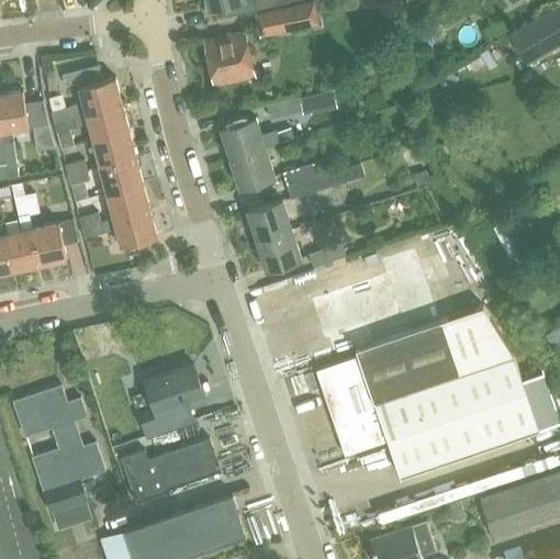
[(209,0),(211,9),(246,1),(246,0),(209,0)]
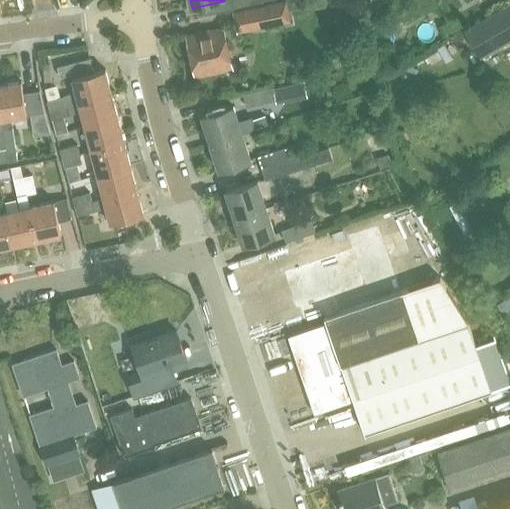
[(278,2),(277,0),(229,0),(232,11),(262,5),(278,2)]
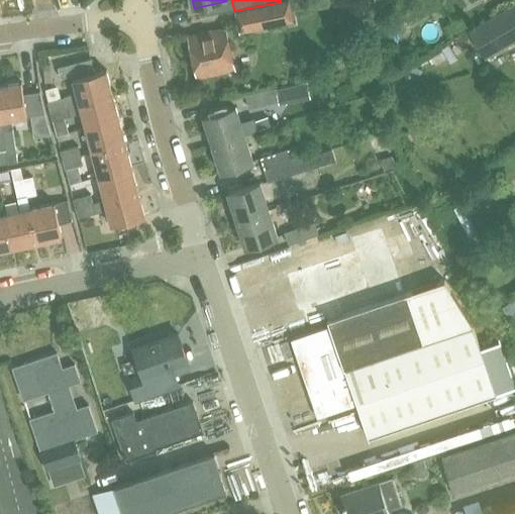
[(237,36),(293,24),(288,2),(232,14),(237,36)]
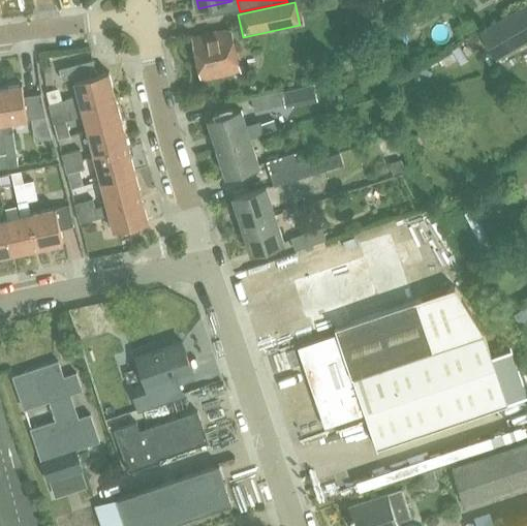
[(495,60),(526,41),(526,8),(481,35),(495,60)]
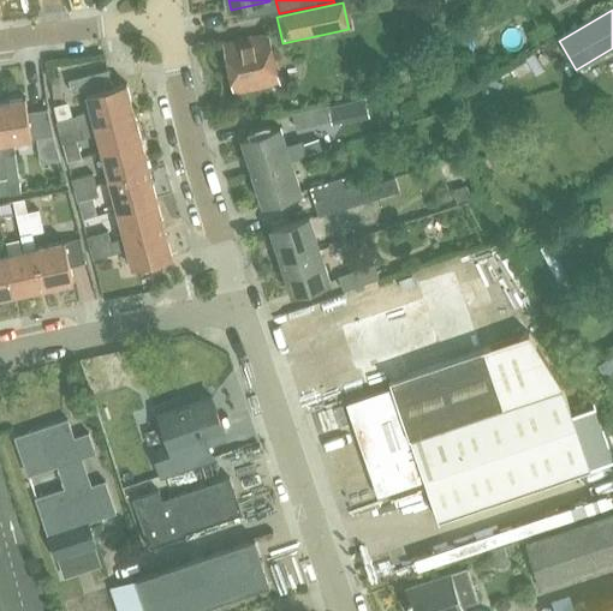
[(236,93),(280,83),(269,36),(225,47),(236,93)]
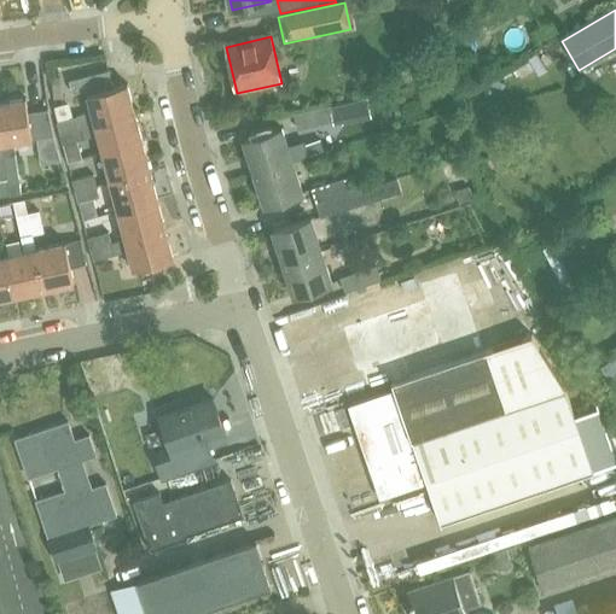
[(53,109),(52,109),(57,126),(56,126),(58,136),(135,116),(127,87),(111,91),(108,74),(68,85),(71,98),(88,93),(88,97),(93,113),(75,118),(75,120),(71,121),(68,105),(53,109)]
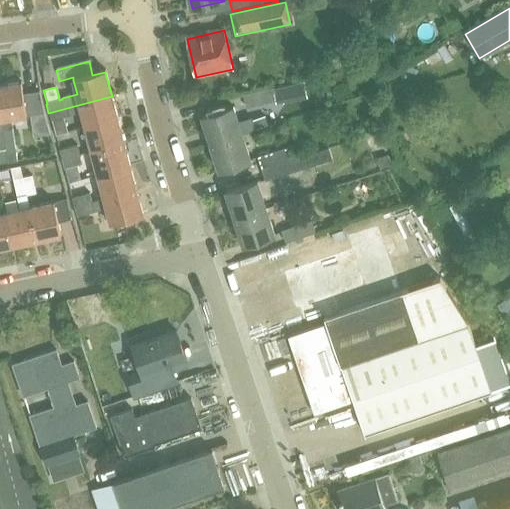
[(43,85),(51,84),(49,66),(41,67),(43,85)]
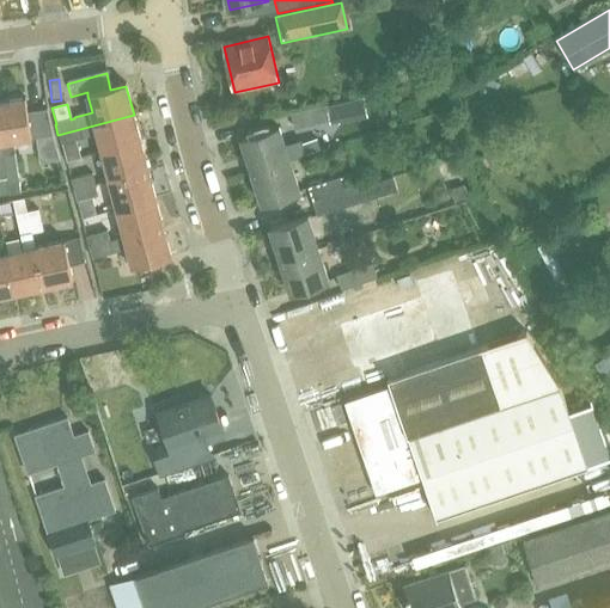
[(26,99),(0,104),(0,133),(7,180),(10,196),(19,194),(13,155),(11,143),(31,141),(32,140),(26,99)]
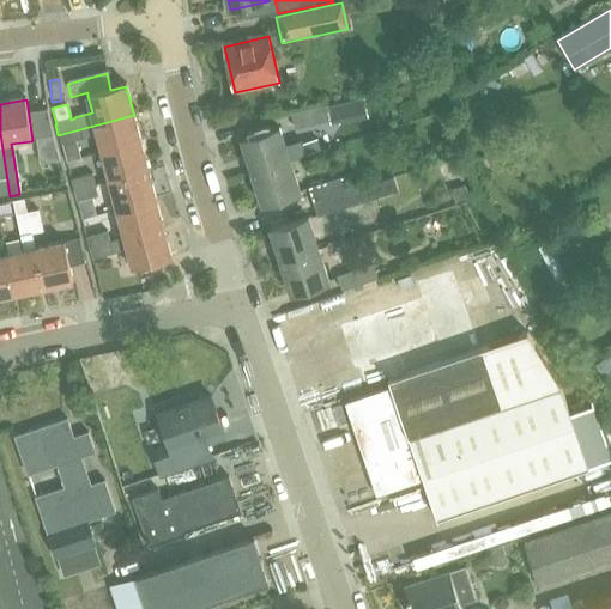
[(247,111),(249,129),(279,125),(277,107),(247,111)]
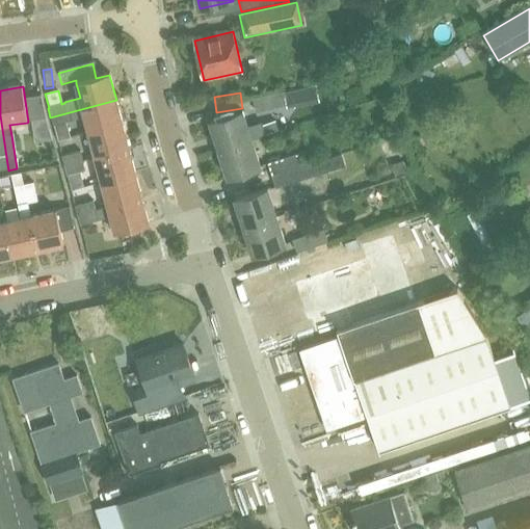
[(255,113),(287,106),(284,93),(252,100),(255,113)]
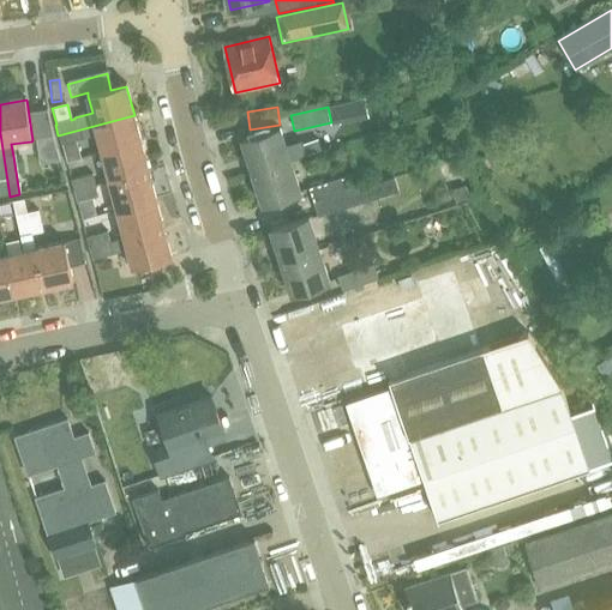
[(135,115),(58,136),(61,146),(82,140),(99,137),(103,155),(142,144),(135,115)]
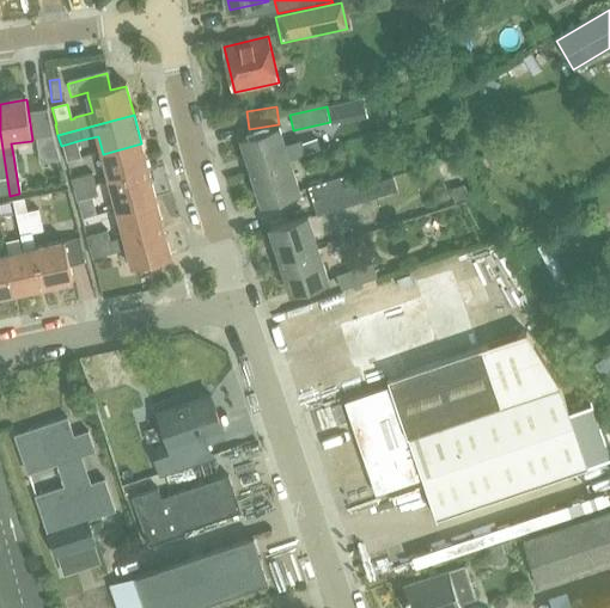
[(252,173),(290,161),(279,129),(243,140),(252,173)]
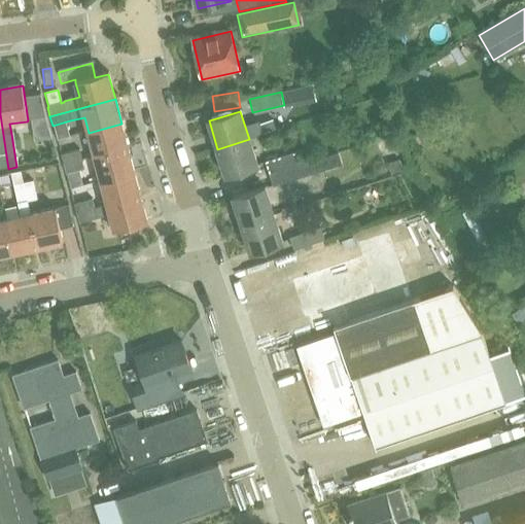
[(7,169),(8,169),(0,114),(0,156),(5,155),(7,169)]
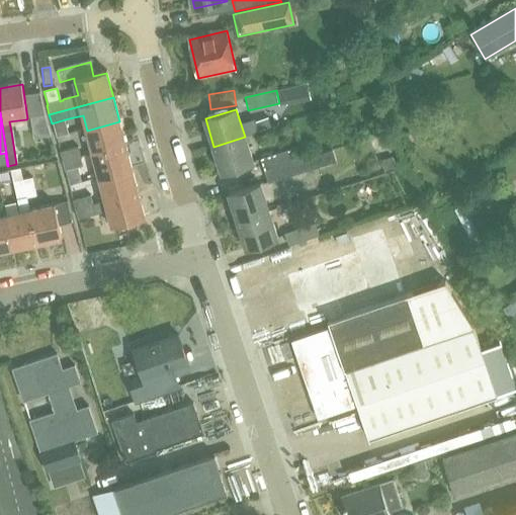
[(94,155),(126,146),(119,121),(87,131),(94,155)]
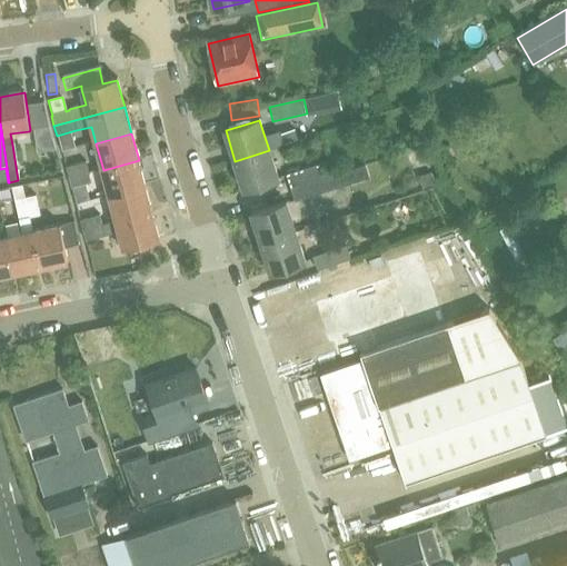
[(245,191),(278,180),(269,150),(235,161),(245,191)]
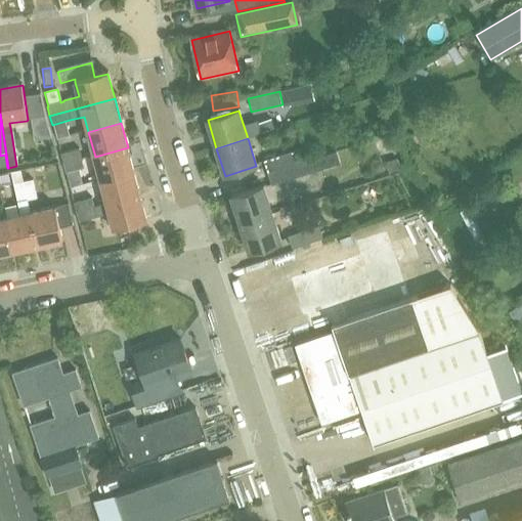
[(101,181),(134,172),(128,147),(95,157),(101,181)]
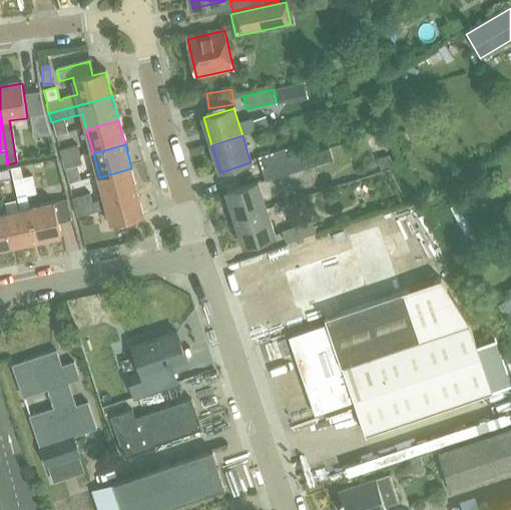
[(76,147),(58,152),(61,161),(79,156),(76,147)]
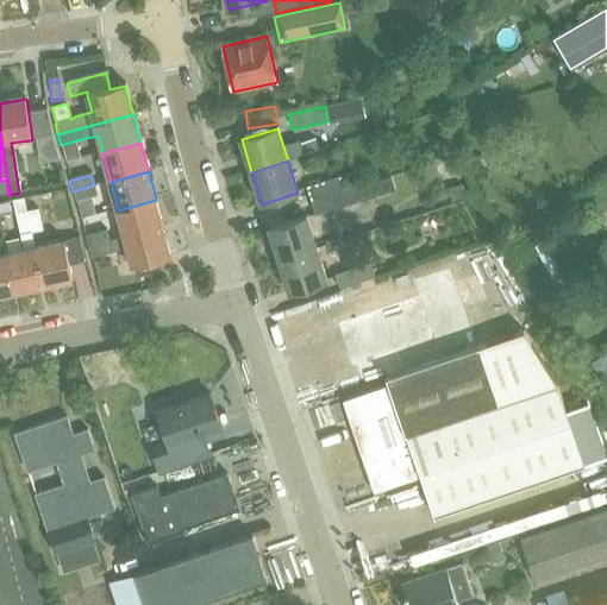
[(310,202),(345,191),(340,177),(305,189),(310,202)]
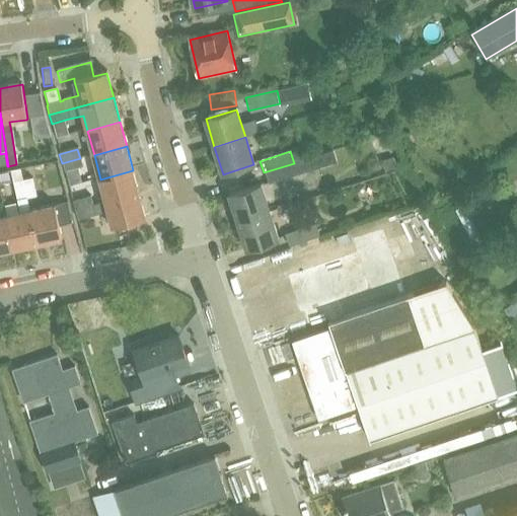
[(315,170),(336,163),(331,151),(312,158),(294,163),(264,172),(268,186),(315,170)]
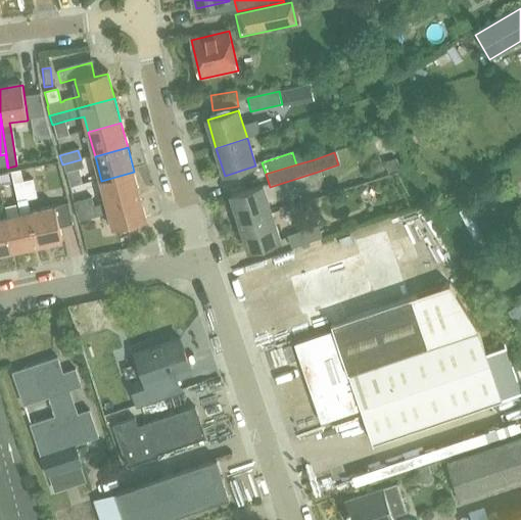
[(81,159),(62,164),(64,174),(83,169),(81,159)]
